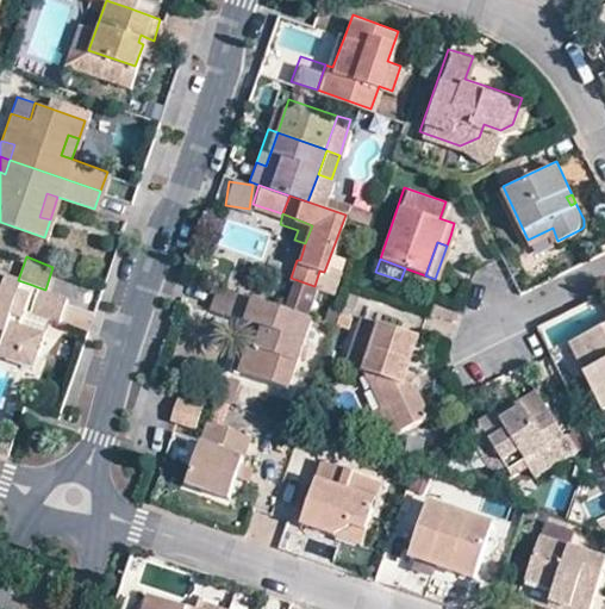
[(32,285),(18,280),(12,278),(0,273),(0,345),(17,350),(18,345),(37,352),(43,331),(17,322),(32,285)]
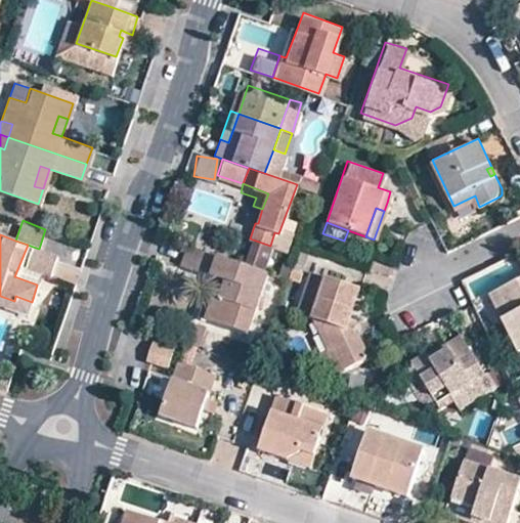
[(244,331),(265,270),(187,245),(180,264),(212,274),(225,278),(218,297),(212,295),(204,316),(244,331)]
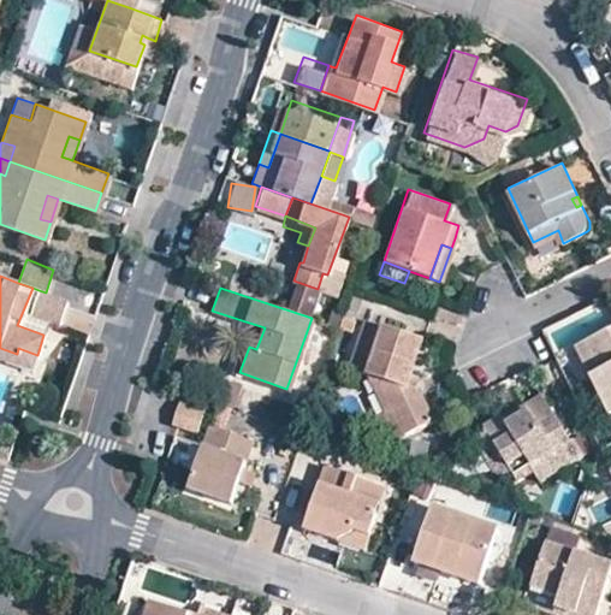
[(30,314),(59,325),(66,300),(46,293),(39,290),(30,314)]
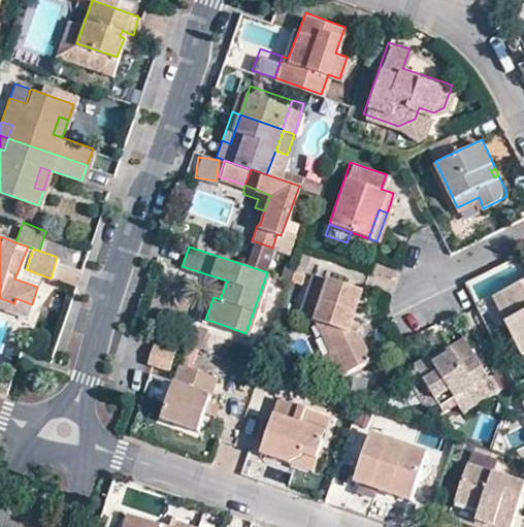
[(328,330),(349,372),(373,360),(360,333),(353,331),(348,329),(351,319),(352,315),(354,309),(347,307),(354,286),(313,272),(298,316),(317,322),(330,326),(328,330)]
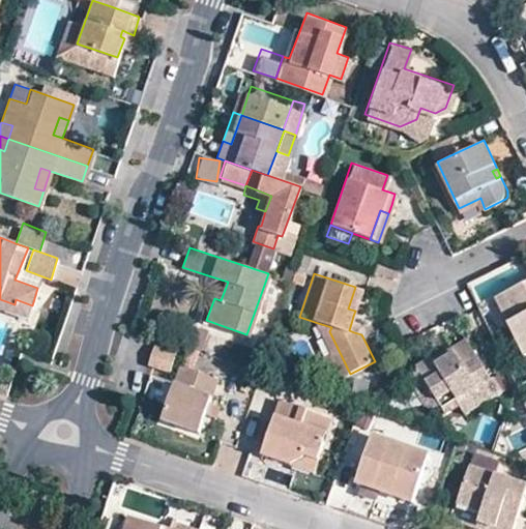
[(228,282),(214,277),(201,318),(206,320),(214,298),(221,300),(228,282)]
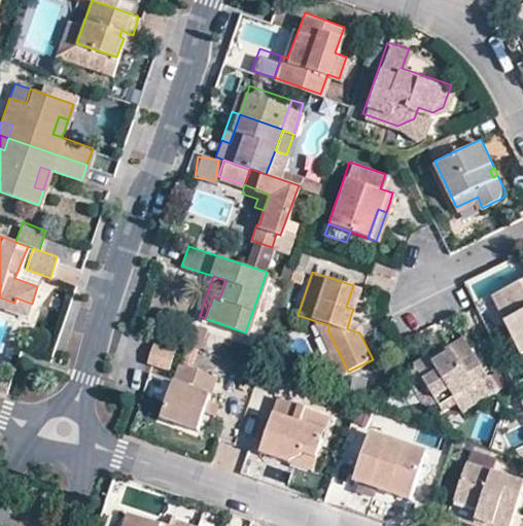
[(522,353),(522,277),(500,288),(516,319),(509,323),(522,353)]
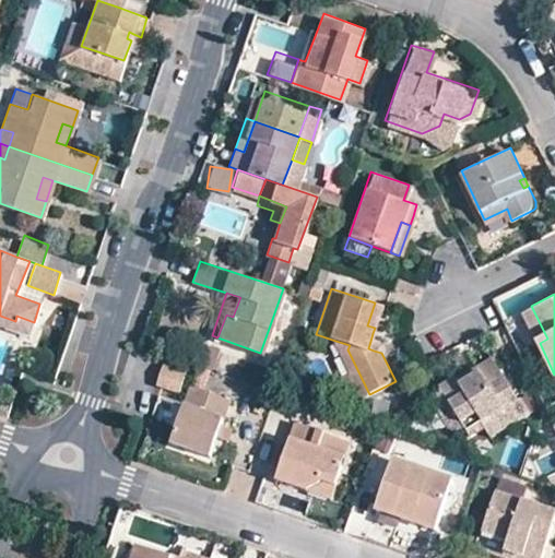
[(367,325),(375,328),(382,306),(375,303),(367,325)]
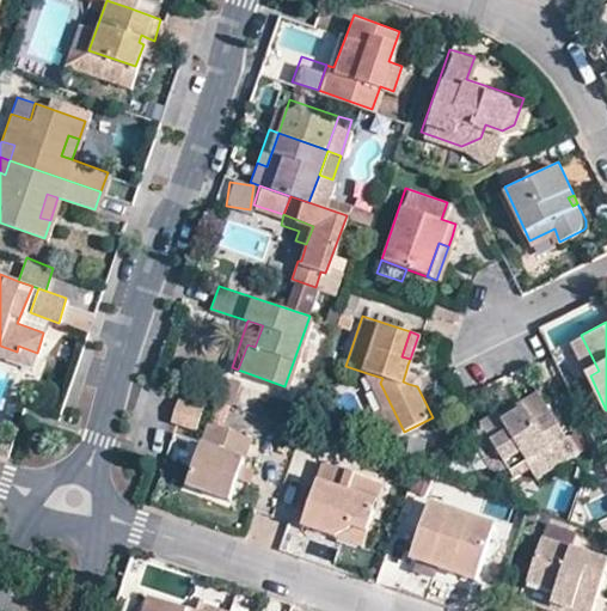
[(599,371),(581,335),(572,340),(590,376),(599,371)]
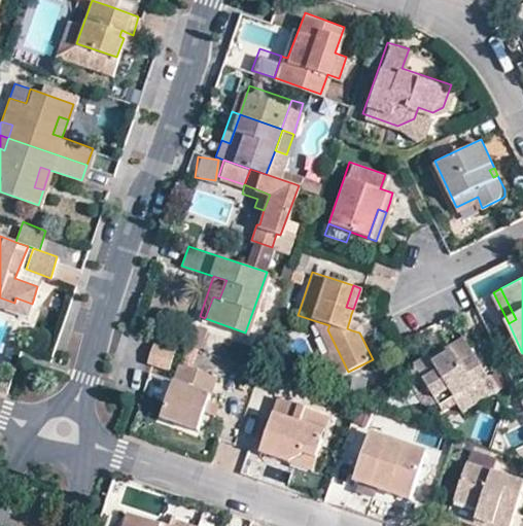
[(0,306),(28,315),(30,311),(32,304),(15,297),(14,303),(0,297),(0,306)]
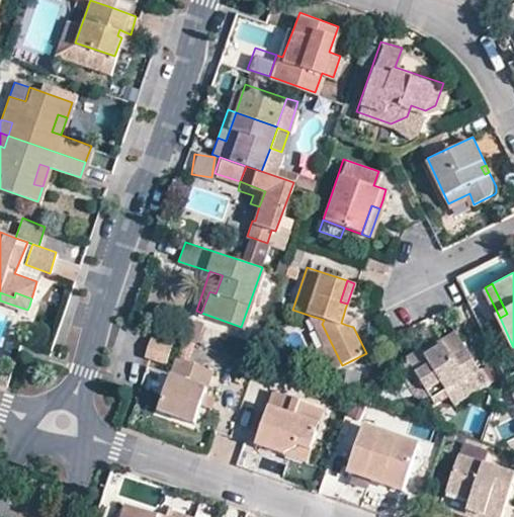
[(341,323),(346,325),(350,315),(344,313),(341,323)]
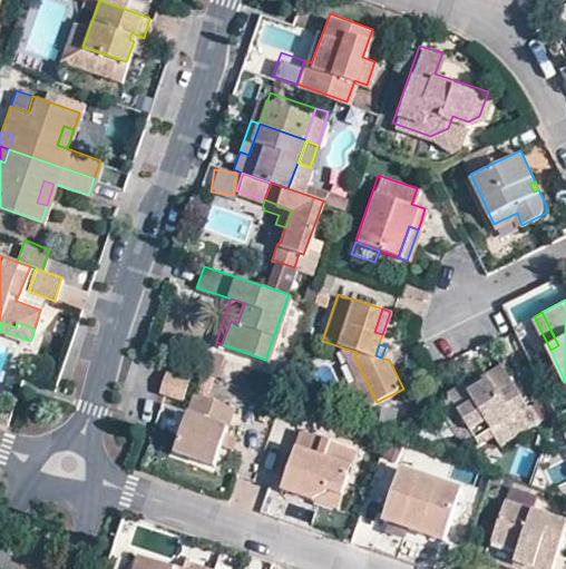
[(342,347),(370,405),(377,402),(354,356),(357,352),(342,347)]
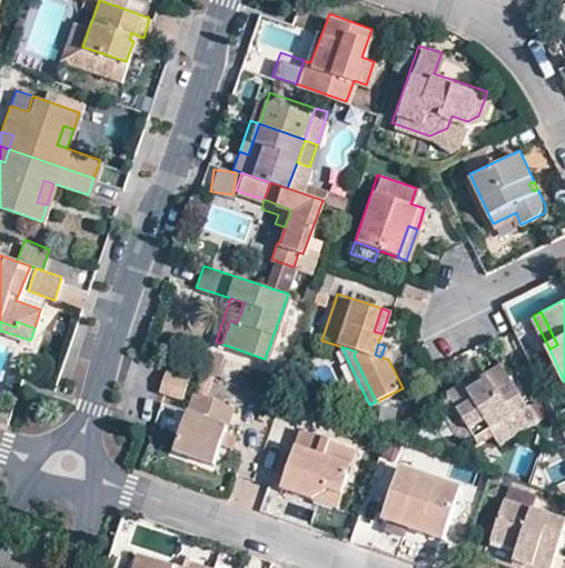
[(450,392),(471,431),(477,440),(492,435),(497,444),(525,429),(517,414),(525,410),(499,365),(489,370),(483,374),(485,381),(466,390),(463,385),(462,381),(447,389),(450,392)]
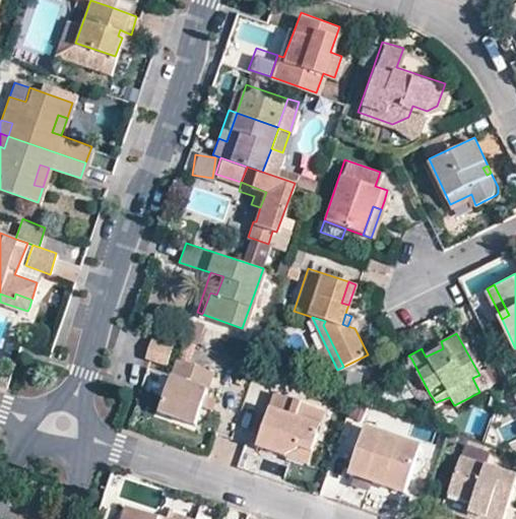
[(143,359),(164,366),(171,347),(149,339),(143,359)]
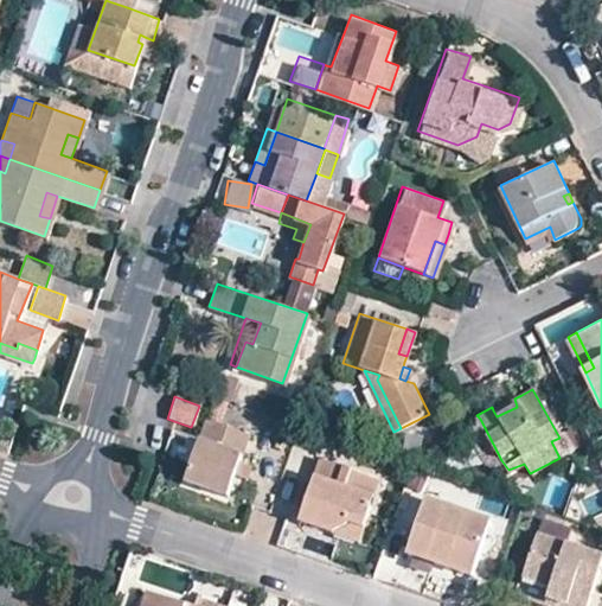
[(517,407),(514,399),(493,410),(497,416),(517,407)]
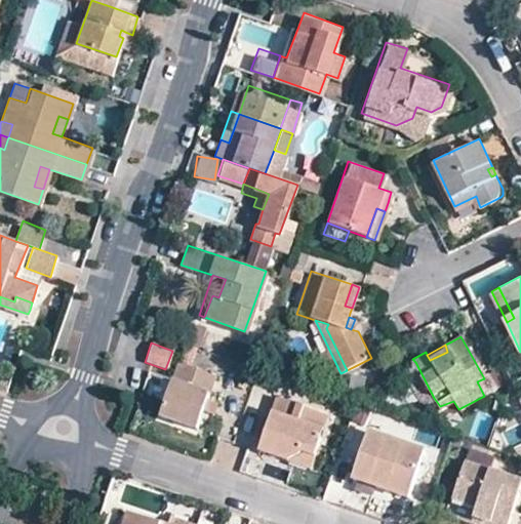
[(430,401),(434,398),(415,362),(409,366),(406,370),(406,375),(411,386),(417,398),(424,401),(430,401)]
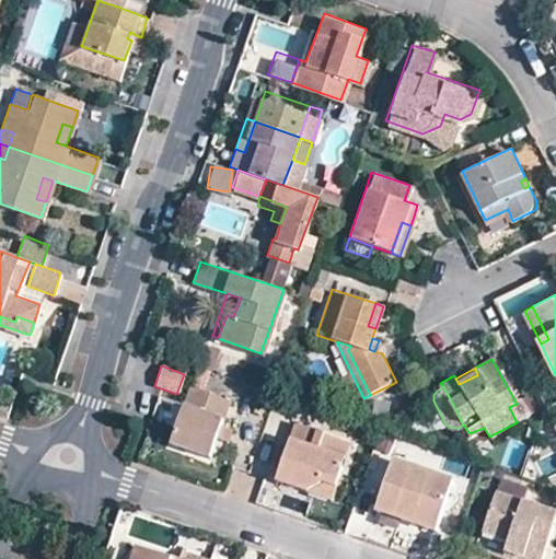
[(189,389),(184,404),(171,446),(209,459),(228,402),(189,389)]
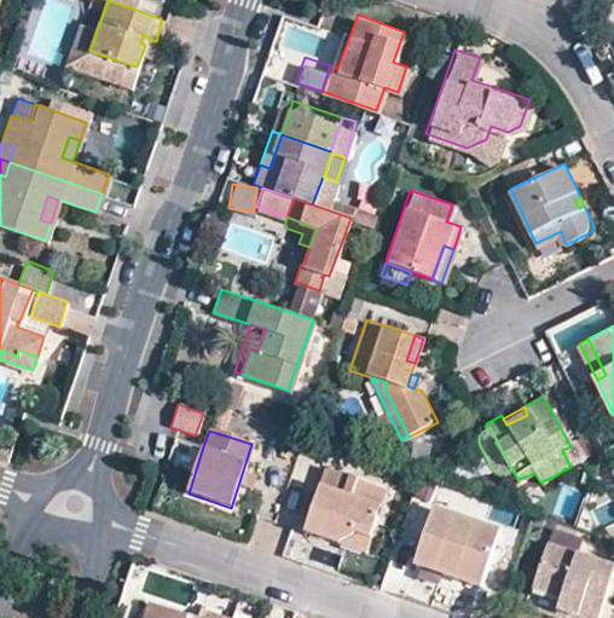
[(294,530),(337,544),(348,535),(354,537),(357,526),(370,531),(384,487),(325,467),(314,501),(311,510),(301,507),(294,530)]
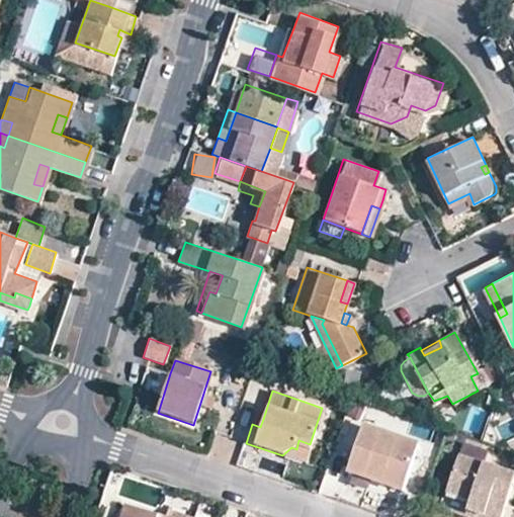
[(260,427),(263,419),(255,416),(252,424),(260,427)]
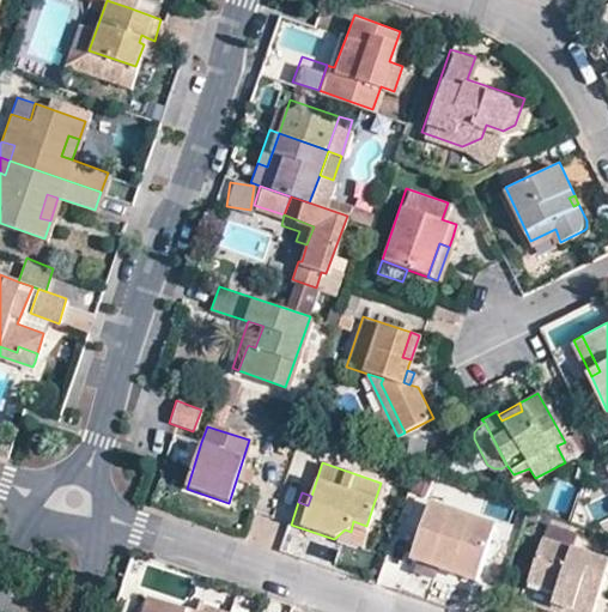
[(454,559),(476,568),(491,522),(426,501),(407,555),(450,570),(454,559)]
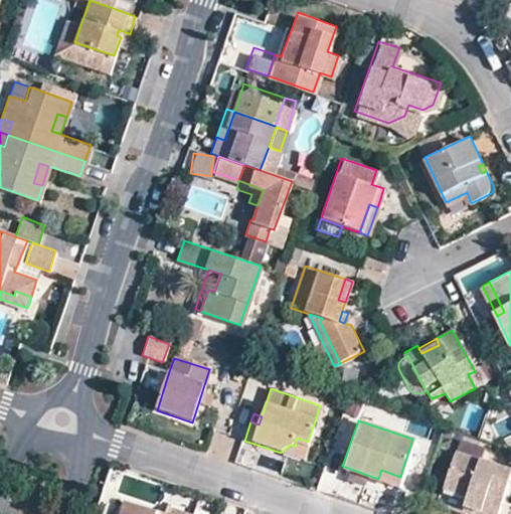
[(290,445),(281,453),(302,460),(308,442),(297,438),(295,447),(290,445)]
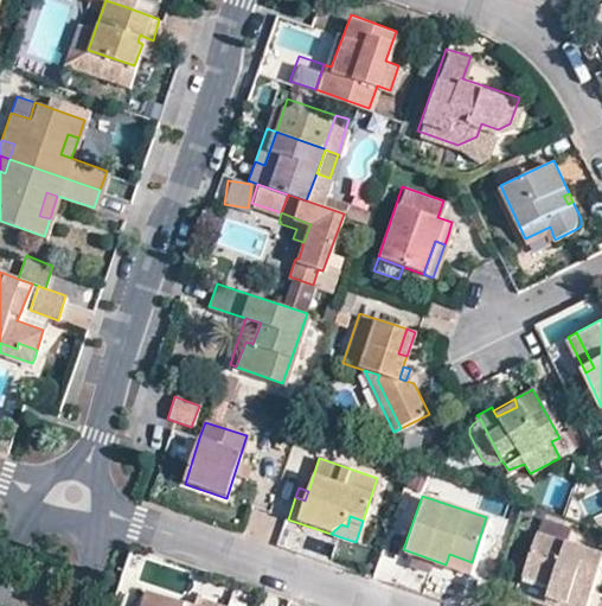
[(567,599),(563,605),(583,605),(601,555),(533,531),(519,576),(539,584),(542,576),(550,579),(546,586),(545,592),(567,599)]
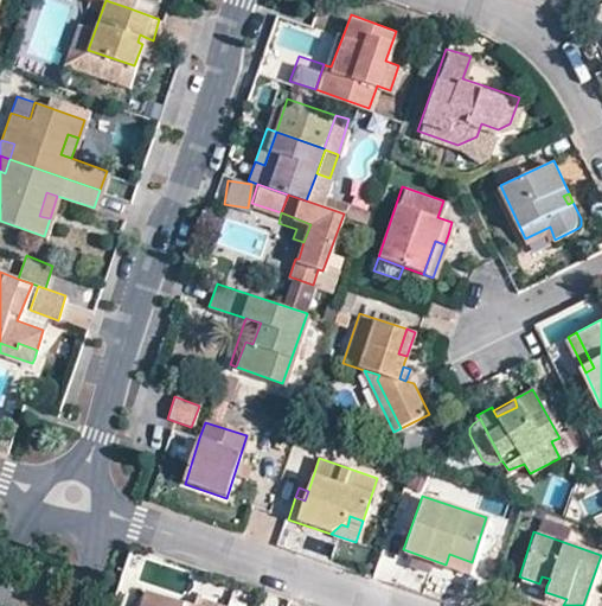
[(446,565),(468,572),(472,562),(449,554),(446,565)]
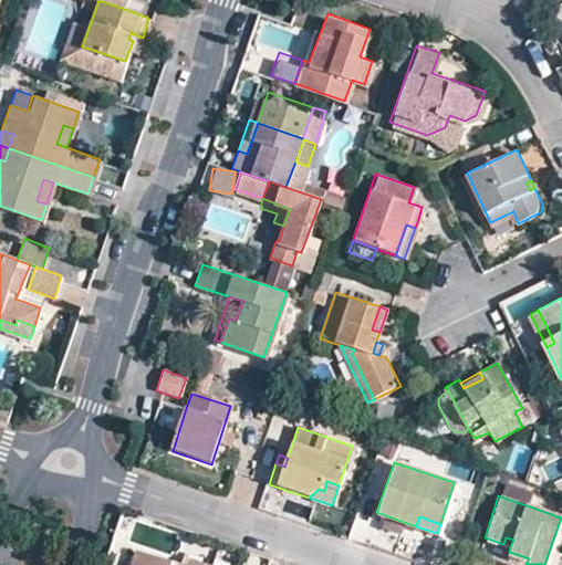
[(506,537),(503,544),(510,546),(513,540),(506,537)]
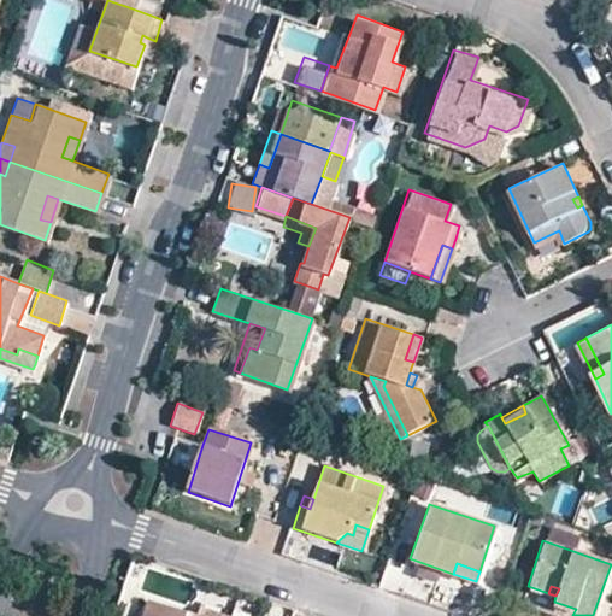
[(199,615),(195,615),(186,611),(183,615),(147,602),(142,615),(199,615)]
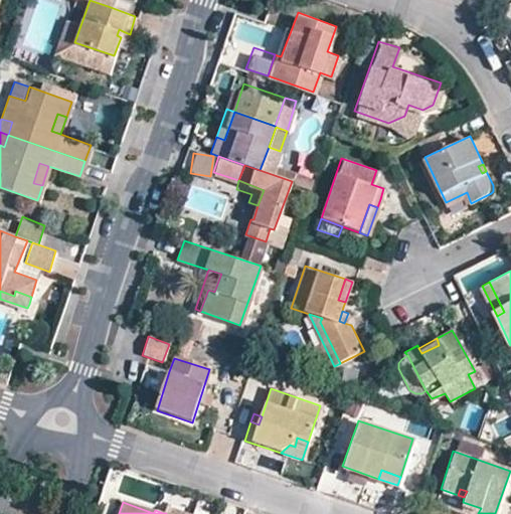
[(478,513),(481,508),(463,502),(460,509),(474,513),(478,513)]
